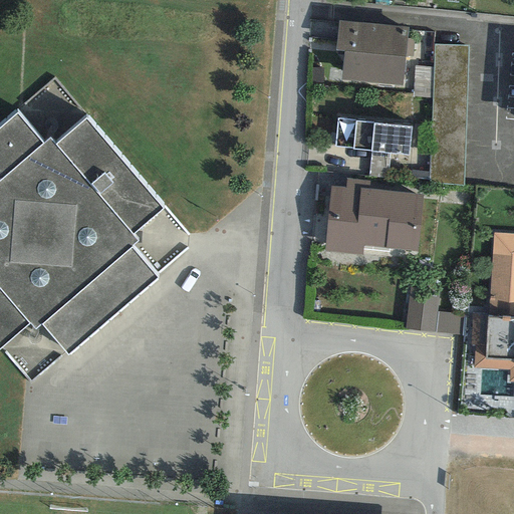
[(343,51),(340,80),(403,86),(408,27),(337,21),(335,50),(343,51)]
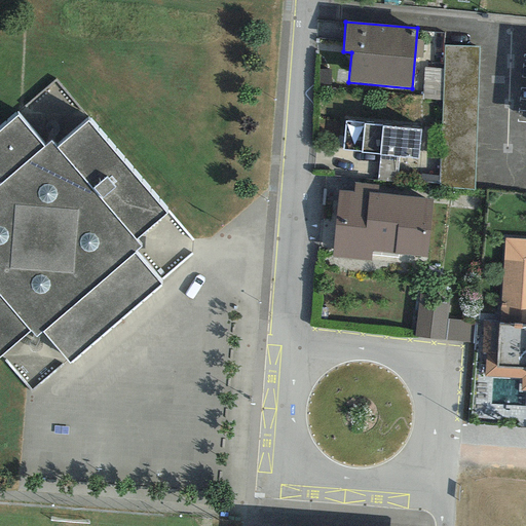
[(478,47),(443,46),(439,188),(473,189),(478,47)]
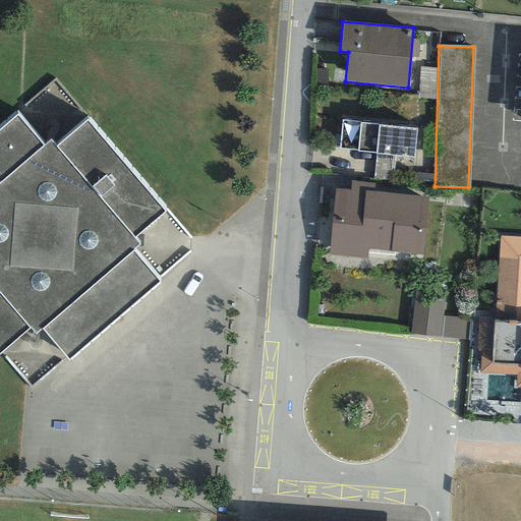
[(165,211),(89,120),(56,148),(50,140),(44,147),(16,114),(0,127),(0,352),(31,327),(36,333),(42,328),(70,361),(162,283),(133,250),(140,244),(134,236),(165,211)]
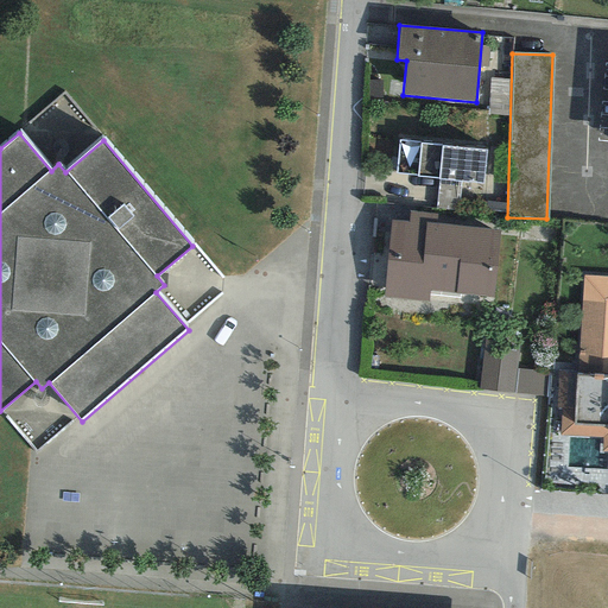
[(482,183),(485,151),(442,147),(442,146),(420,144),(420,141),(398,140),(396,173),(418,175),(418,177),(438,178),(438,179),(482,183)]
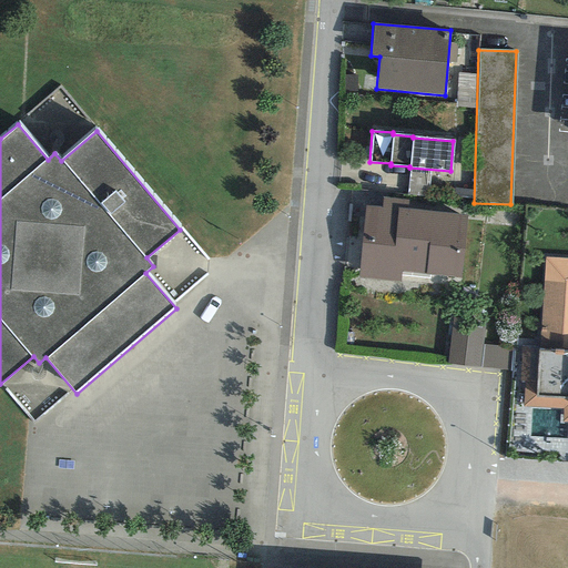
[(409,201),(382,198),(381,206),(365,205),(358,279),(401,282),(402,272),(459,277),(466,214),(408,209),(409,201)]
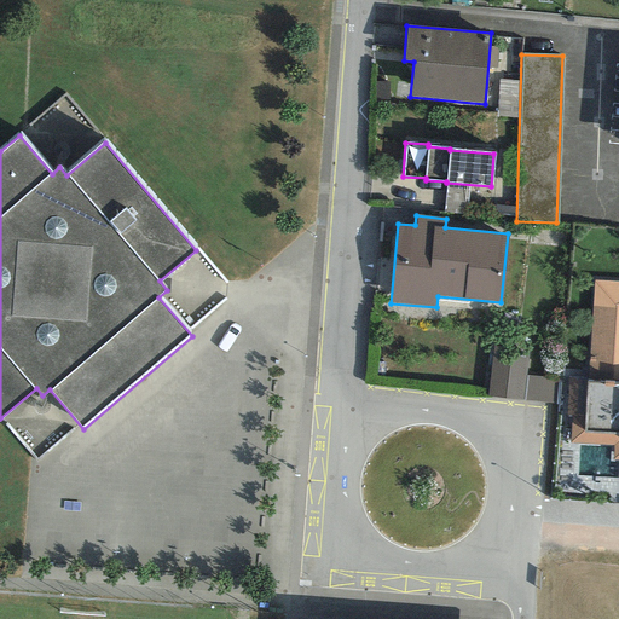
[(618,282),(593,281),(586,377),(586,380),(618,381),(618,282)]
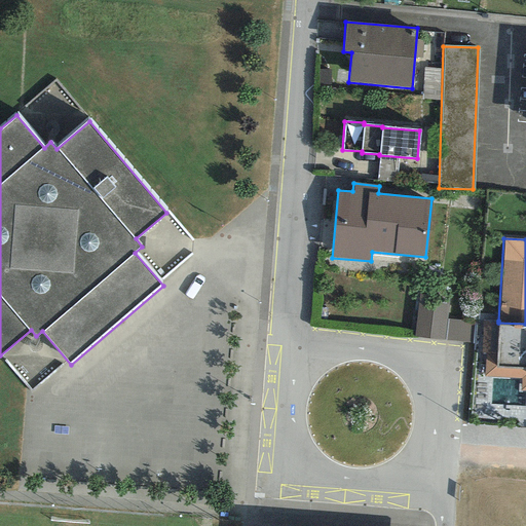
[(448,304),(417,301),(414,338),(472,343),(474,323),(446,320),(448,304)]
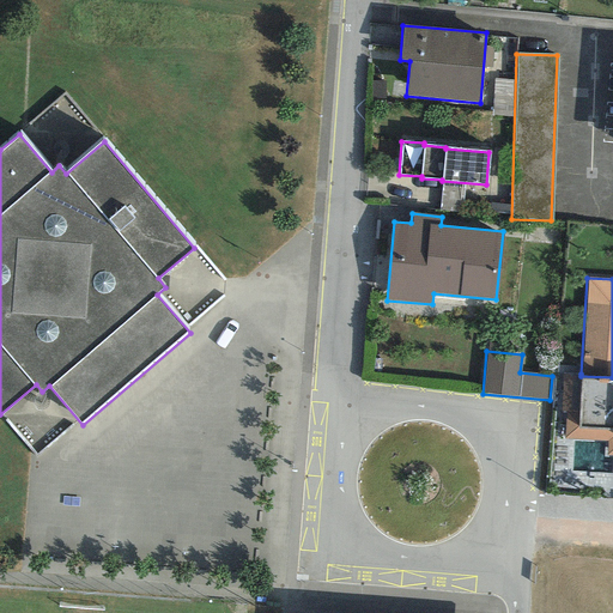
[(581,374),(563,372),(560,412),(565,412),(564,438),(607,441),(607,456),(612,456),(612,377),(581,376),(581,374)]
